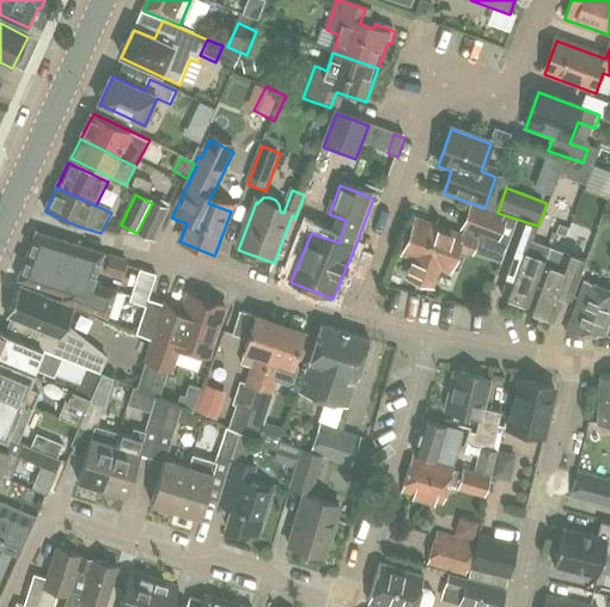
[(152,203),(136,233),(153,241),(168,212),(152,203)]
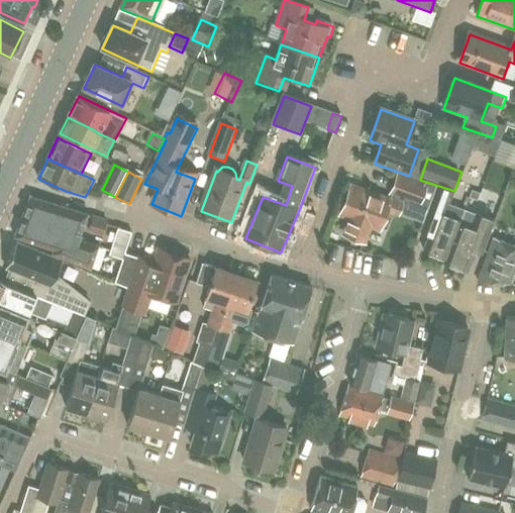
[(341,217),(350,220),(345,235),(366,242),(371,227),(380,230),(387,211),(398,215),(404,199),(418,205),(429,209),(436,190),(425,186),(399,177),(390,201),(352,188),(341,217)]
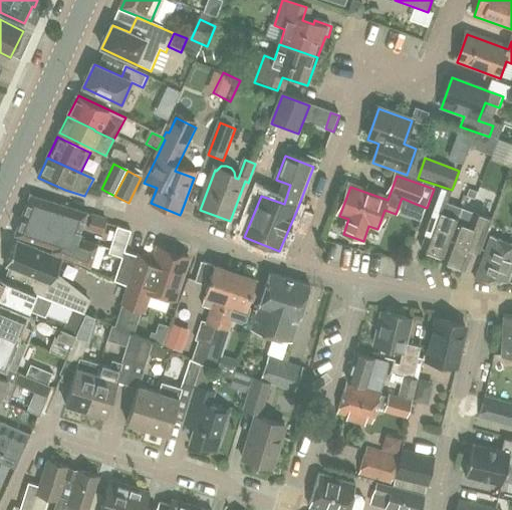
[(422,250),(444,259),(458,221),(461,209),(464,204),(445,197),(448,190),(435,185),(434,189),(427,208),(422,221),(432,224),(422,250)]
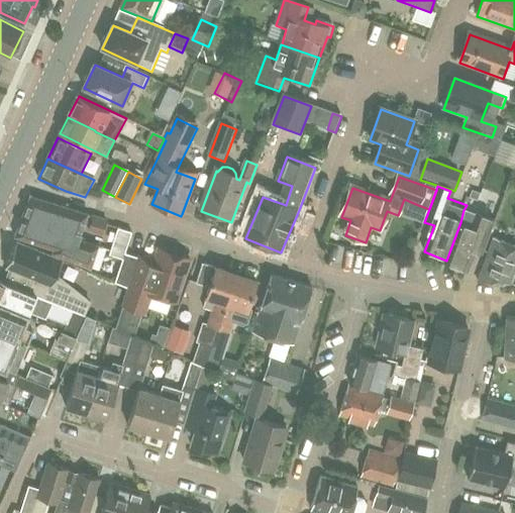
[(481,197),(473,194),(470,201),(479,204),(481,197)]
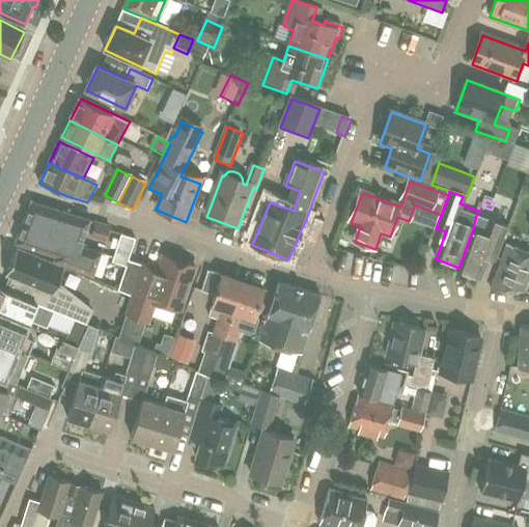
[(96,225),(90,223),(90,222),(31,203),(15,245),(55,258),(54,262),(93,277),(102,254),(81,248),(87,230),(94,232),(91,240),(105,244),(110,228),(96,224),(96,225)]
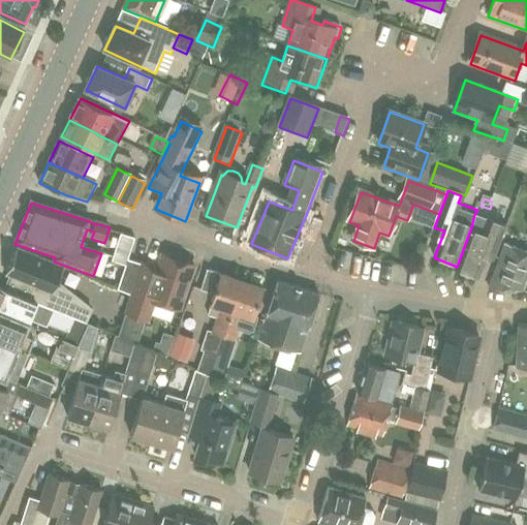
[(471,227),(457,267),(456,270),(479,279),(487,258),(495,261),(507,227),(474,215),(471,227)]
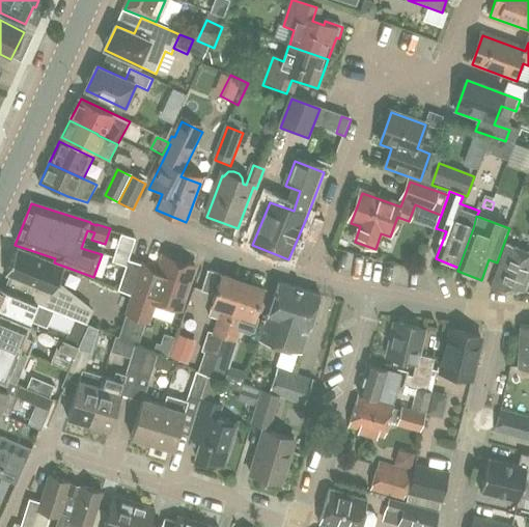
[(133,298),(137,284),(143,267),(130,261),(136,241),(121,236),(113,262),(127,268),(118,292),(133,298)]
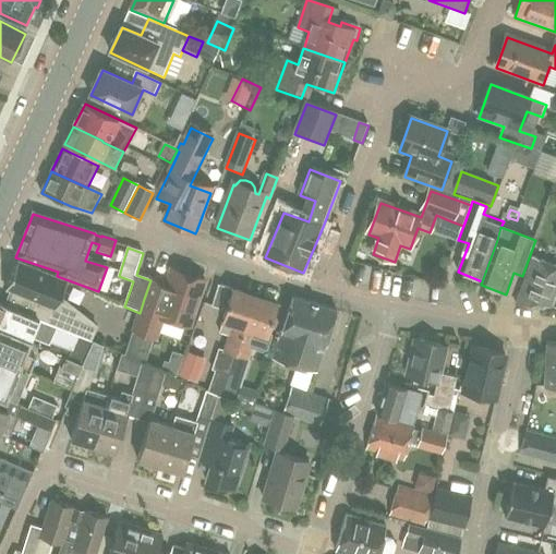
[(554,308),(555,303),(555,266),(535,260),(518,305),(554,308)]
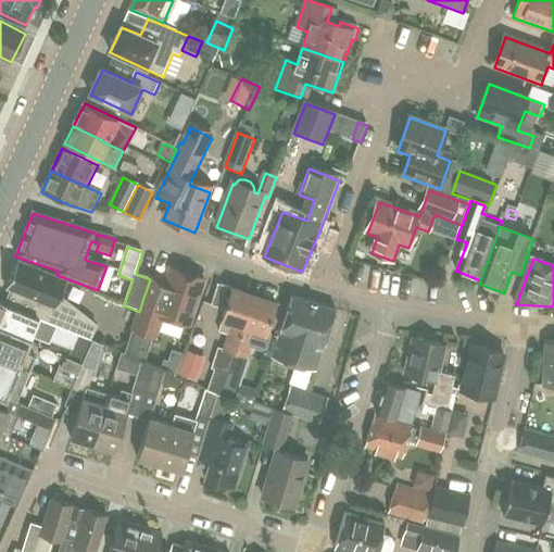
[(68,283),(19,262),(8,289),(37,301),(30,316),(58,327),(79,336),(90,341),(97,327),(62,299),(68,283)]
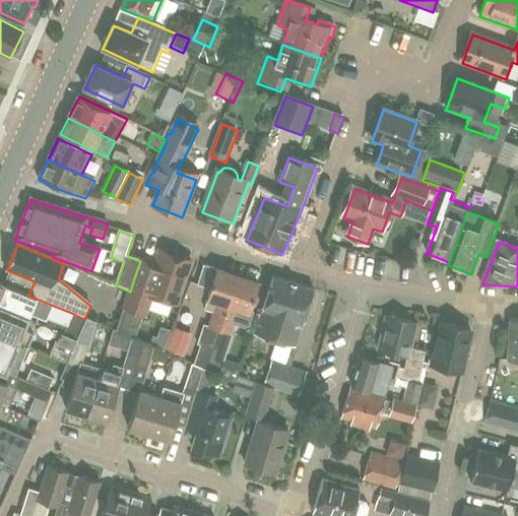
[(134,278),(130,292),(124,309),(144,316),(145,316),(152,297),(178,306),(192,262),(160,252),(155,266),(140,261),(134,278)]
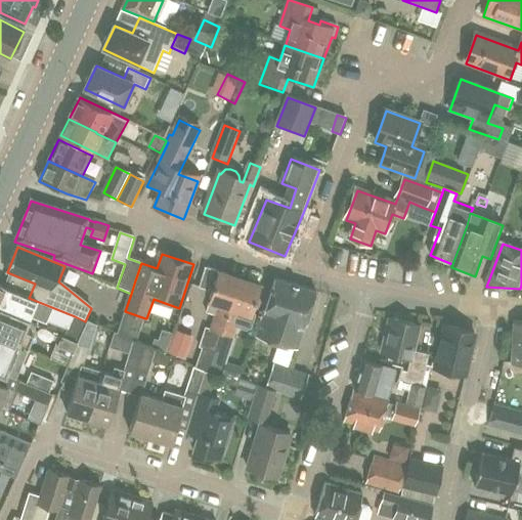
[(206,330),(200,348),(204,350),(215,353),(221,336),(240,279),(219,273),(218,275),(205,271),(199,290),(209,293),(209,291),(213,292),(206,313),(215,316),(210,331),(206,330)]
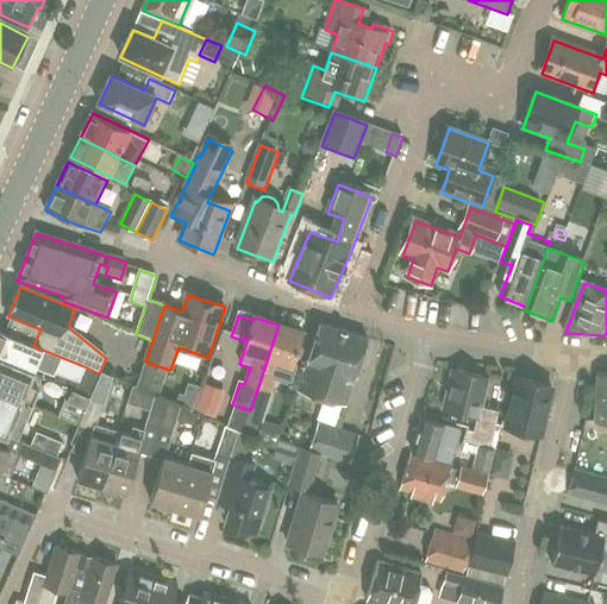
[(279,325),(257,390),(270,395),(274,381),(287,385),(292,382),(296,367),(292,366),(302,333),(279,325)]
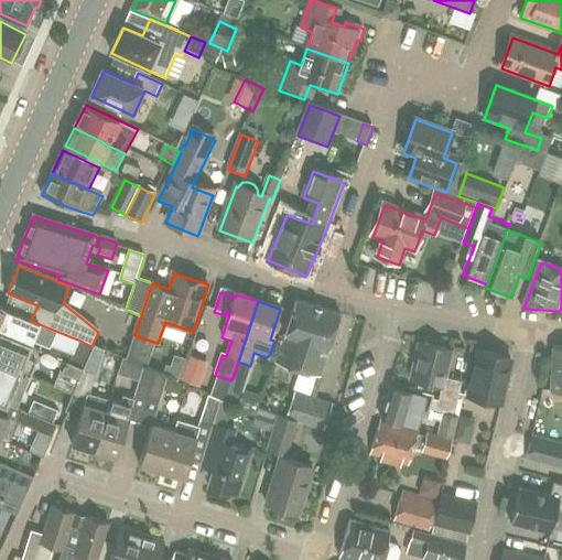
[(321,378),(341,315),(298,301),(277,366),(321,378)]
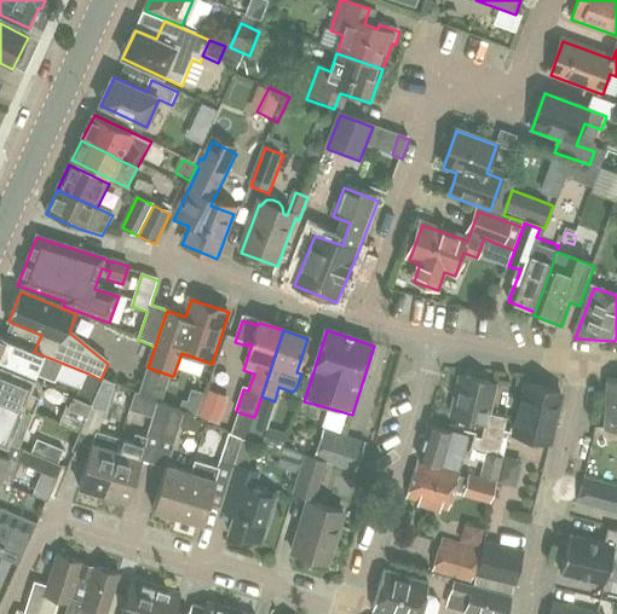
[(34,352),(0,336),(0,359),(57,383),(64,364),(34,352)]
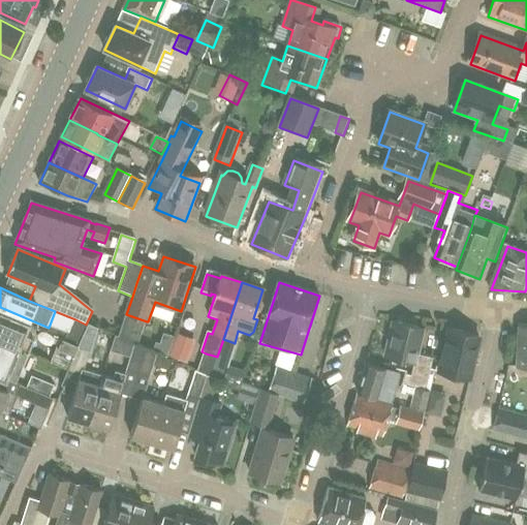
[(0,313),(0,342),(27,353),(33,339),(24,335),(28,325),(0,313)]
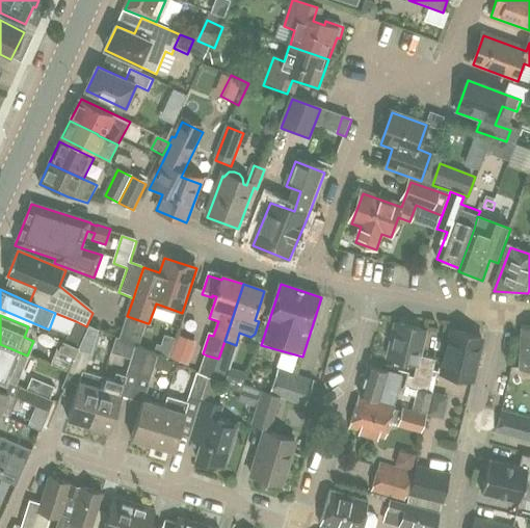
[(67,344),(79,349),(88,326),(86,326),(76,321),(67,344)]
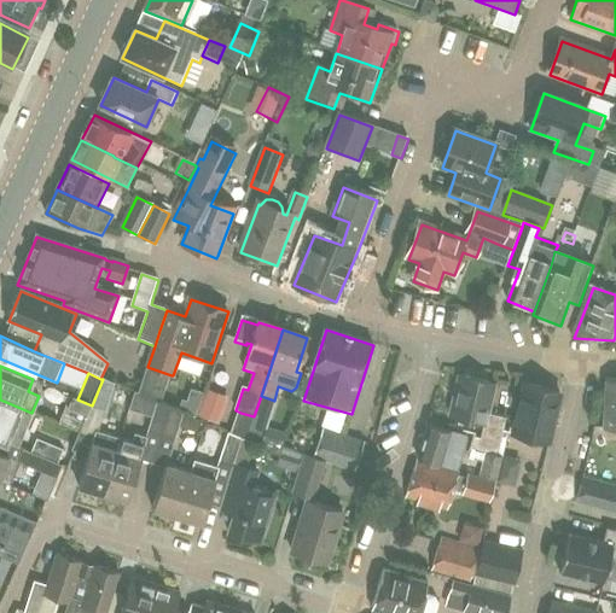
[(499,453),(506,420),(488,415),(495,386),(460,378),(451,418),(486,426),(481,448),(499,453)]
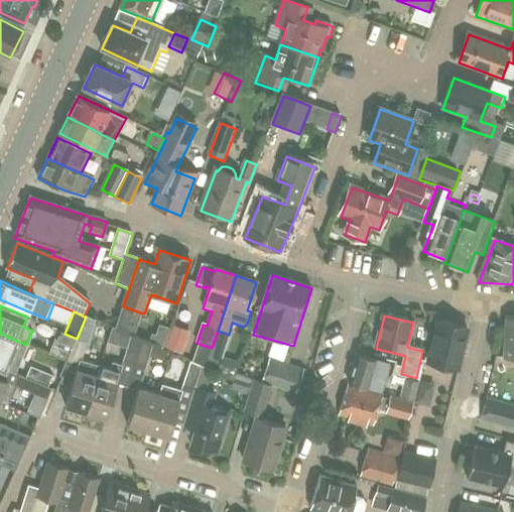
[(87,317),(84,325),(94,329),(96,322),(87,317)]
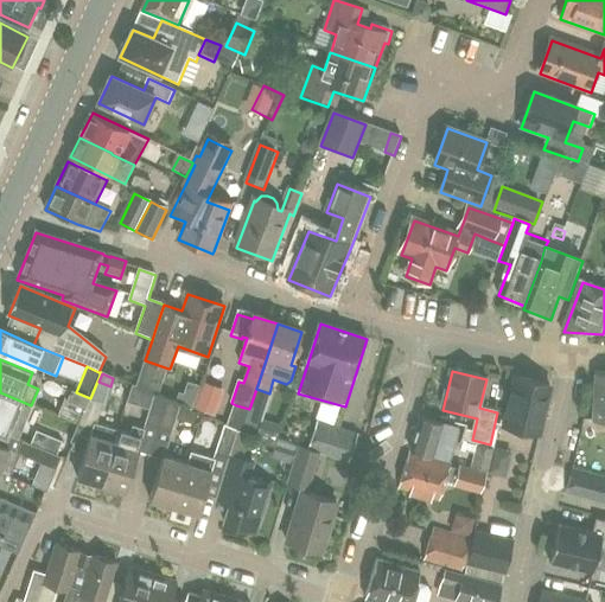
[(604,375),(596,375),(593,423),(604,423),(604,375)]
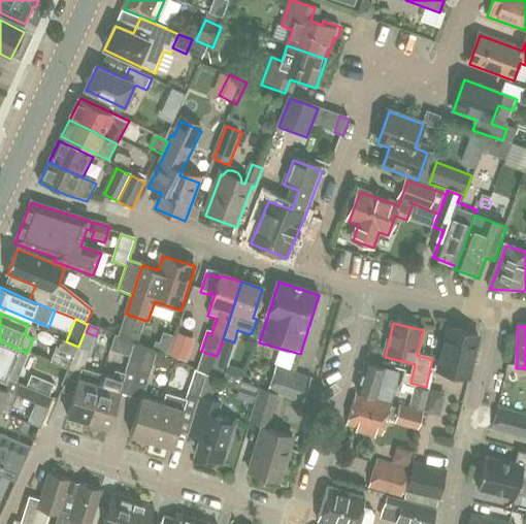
[(468,380),(479,337),(449,330),(438,372),(468,380)]
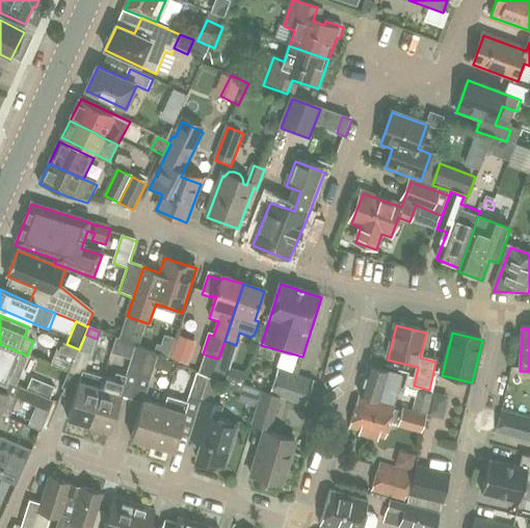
[(185,368),(193,347),(177,341),(168,362),(185,368)]
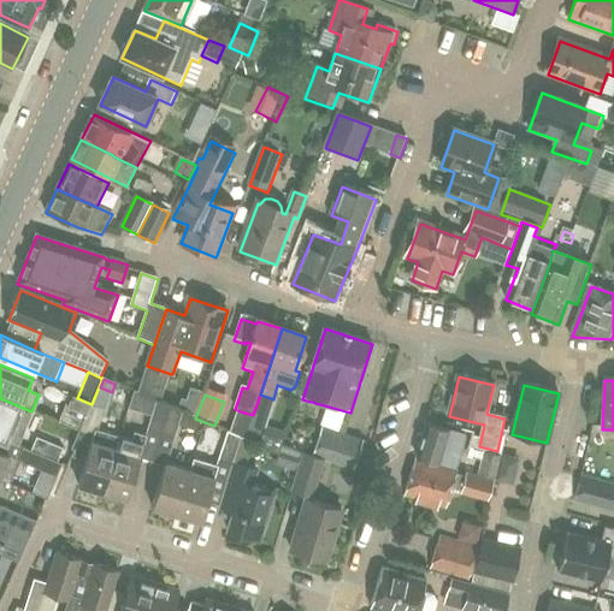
[(77,398),(74,396),(69,407),(87,415),(92,404),(77,398)]
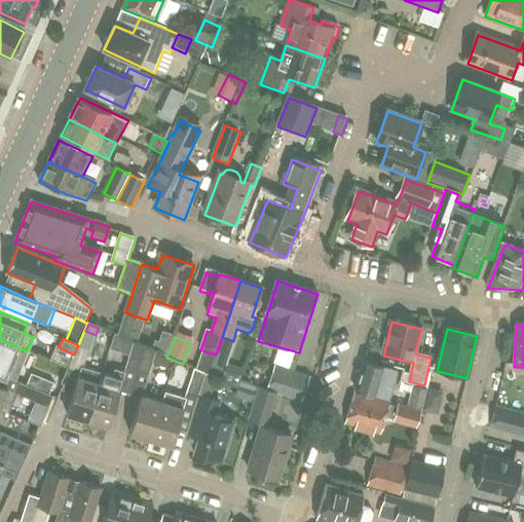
[(22,366),(27,351),(0,340),(0,376),(4,378),(11,362),(22,366)]
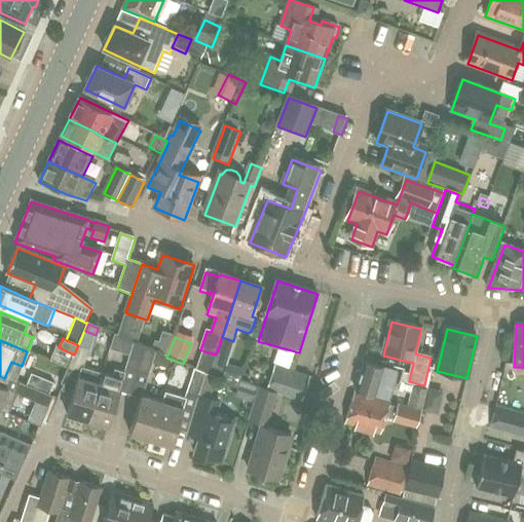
[(131,357),(127,369),(138,372),(145,347),(138,344),(135,343),(131,357)]
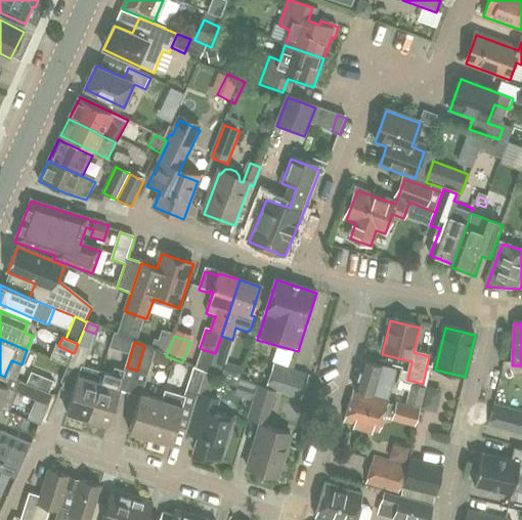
[(149,375),(154,364),(157,354),(157,352),(144,346),(137,371),(149,375)]
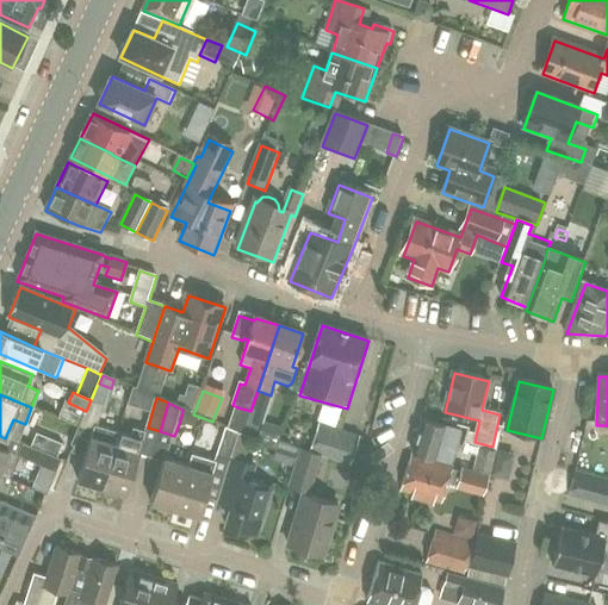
[(98,429),(105,409),(91,404),(80,430),(92,434),(94,435),(95,429),(98,429)]
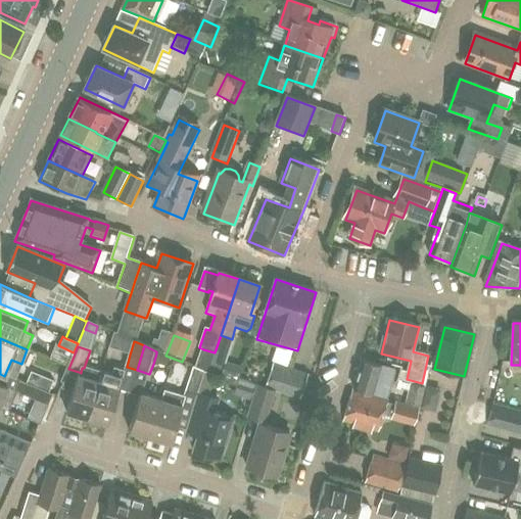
[(222,378),(228,360),(216,356),(210,374),(219,377),(222,378)]
